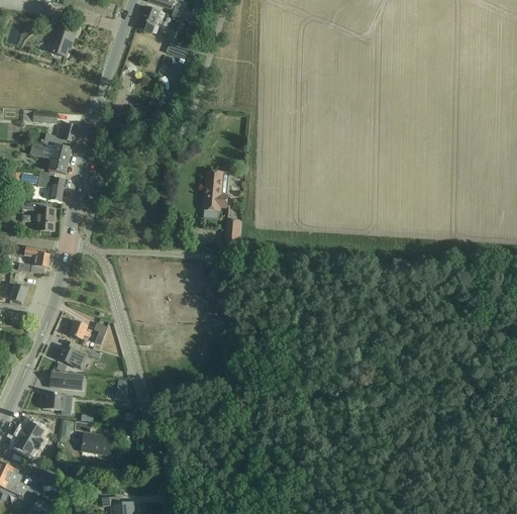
[(172,8),(174,0),(147,0),(172,8)]
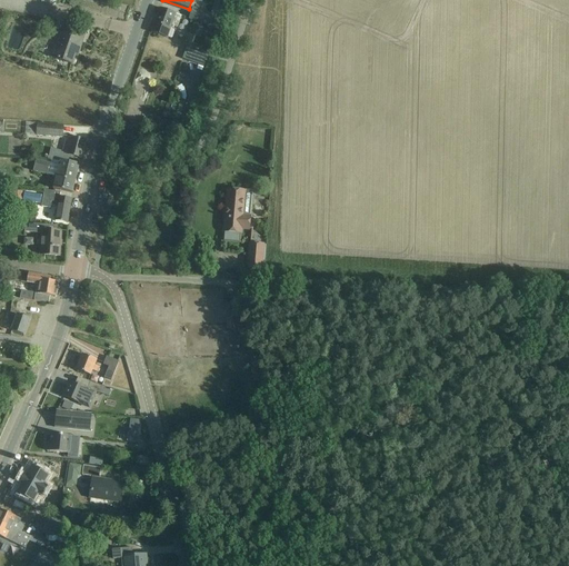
[(213,0),(210,10),(193,5),(189,16),(217,26),(226,0),(213,0)]
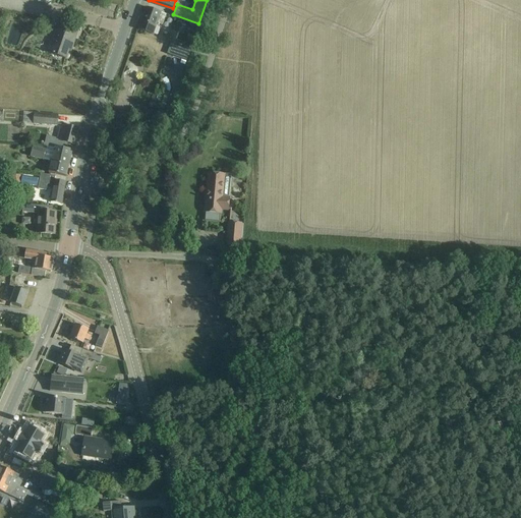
[(153,32),(153,31),(157,33),(158,32),(160,26),(159,25),(156,23),(160,10),(147,5),(139,27),(153,32)]
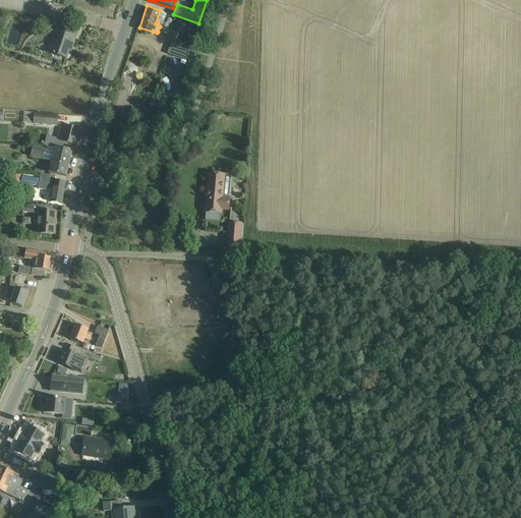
[(47,50),(66,56),(70,43),(73,44),(78,25),(58,18),(47,50)]
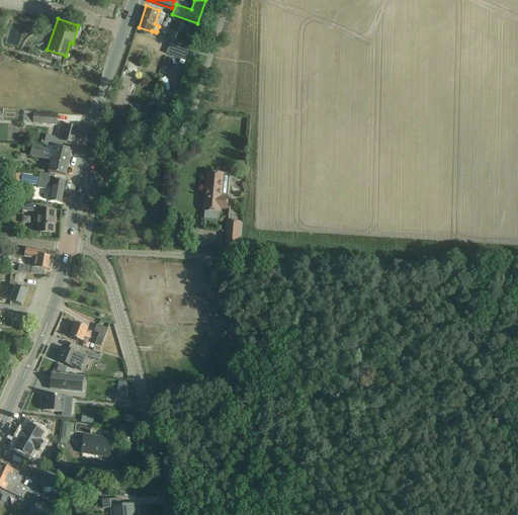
[(185,24),(182,31),(192,34),(194,27),(185,24)]
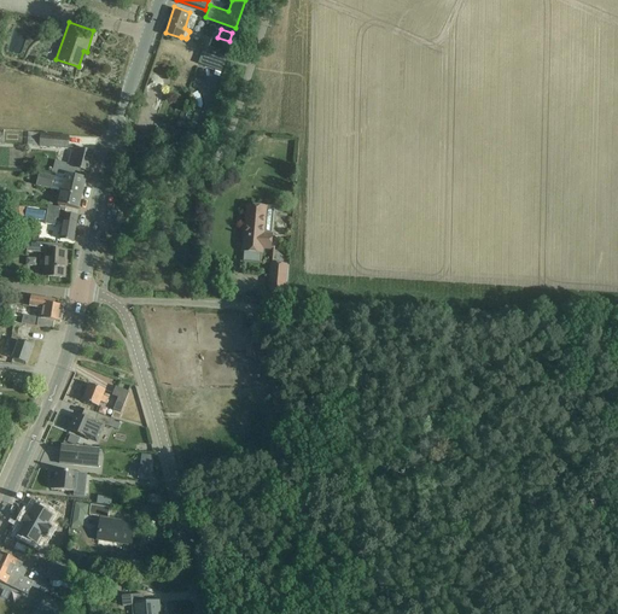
[(211,65),(217,51),(204,46),(198,60),(211,65)]
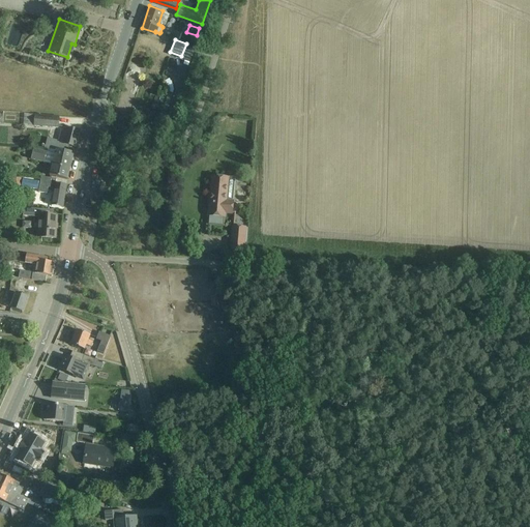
[(180,88),(183,77),(174,75),(170,85),(180,88)]
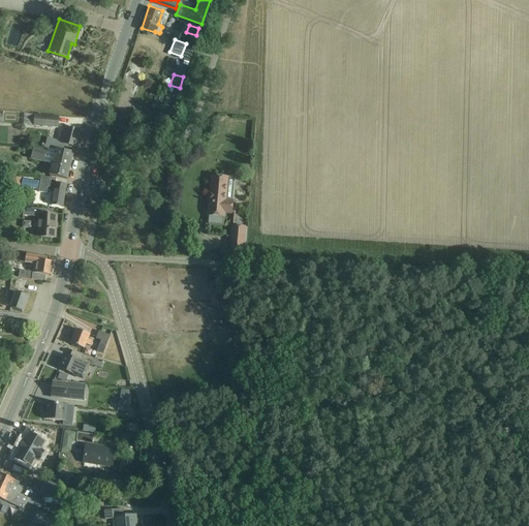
[(139,110),(136,117),(143,120),(146,113),(139,110)]
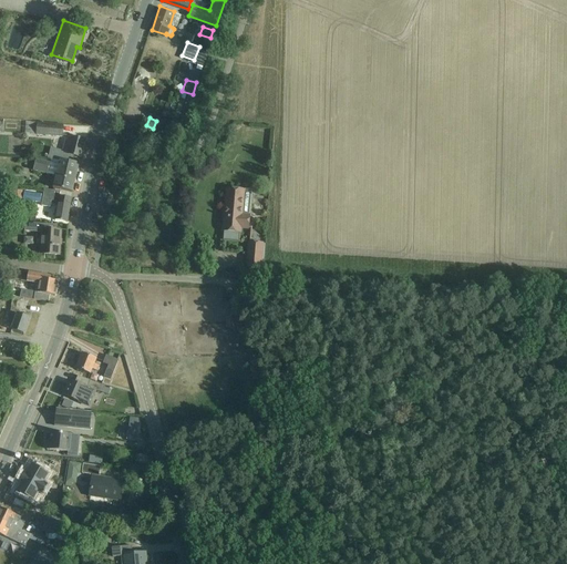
[(63,122),(26,119),(24,131),(62,134),(63,122)]
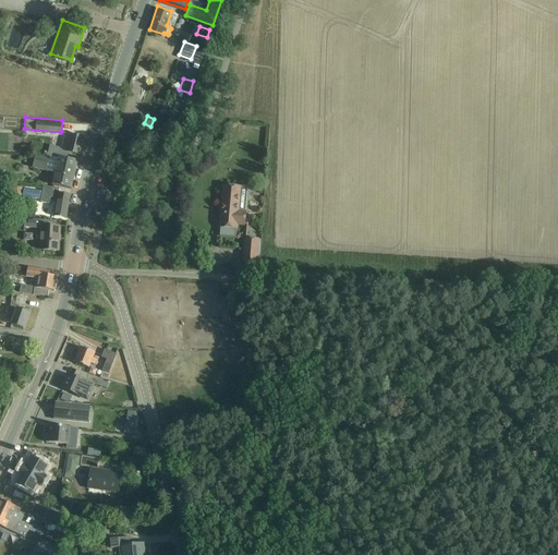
[(84,135),(73,133),(71,132),(70,137),(64,135),(61,147),(60,147),(60,146),(50,143),(48,154),(50,154),(50,153),(58,154),(74,158),(76,152),(80,153),(84,135)]
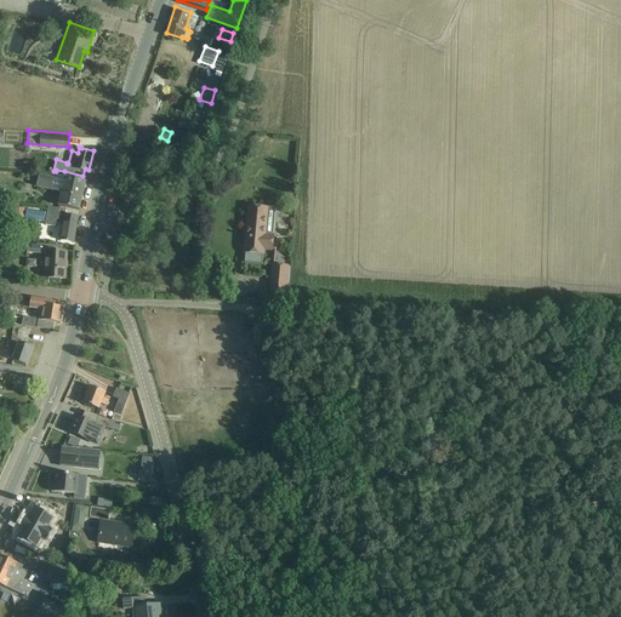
[(57,203),(67,205),(79,207),(86,177),(83,176),(64,171),(56,170),(56,171),(55,173),(55,175),(38,172),(36,183),(61,188),(57,203)]
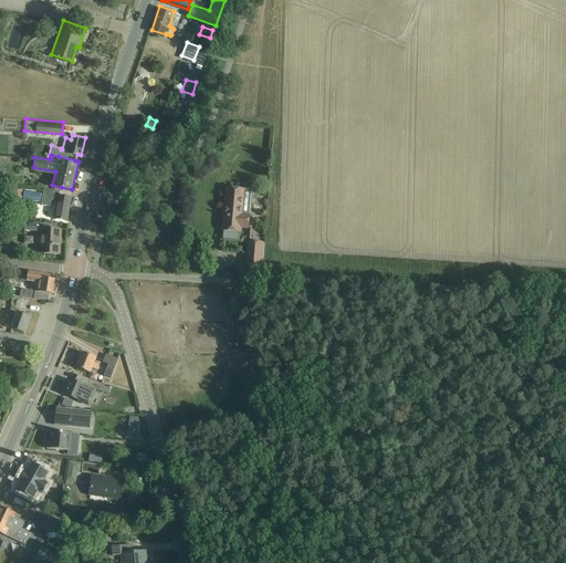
[(51,201),(52,201),(59,202),(56,217),(67,219),(71,195),(60,194),(60,188),(49,187),(44,186),(41,202),(50,204),(51,201)]
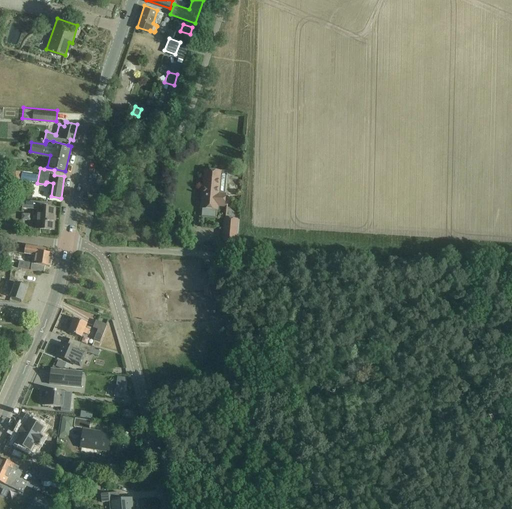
[(221,170),(215,169),(205,168),(201,206),(202,206),(202,210),(203,214),(213,215),(216,212),(216,207),(217,207),(217,203),(224,204),(225,193),(219,192),(221,170)]
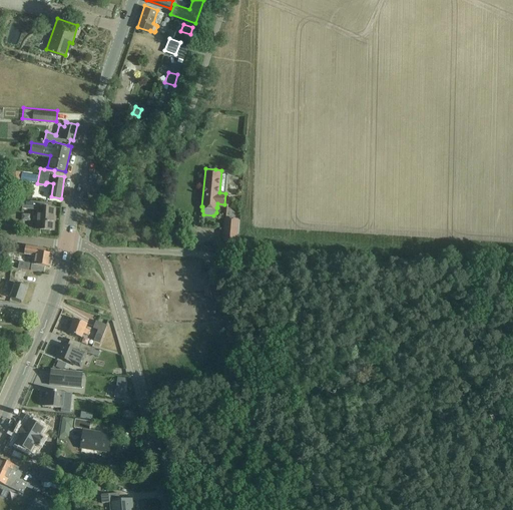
[(20,170),(5,169),(5,177),(10,177),(10,180),(20,180),(20,170)]
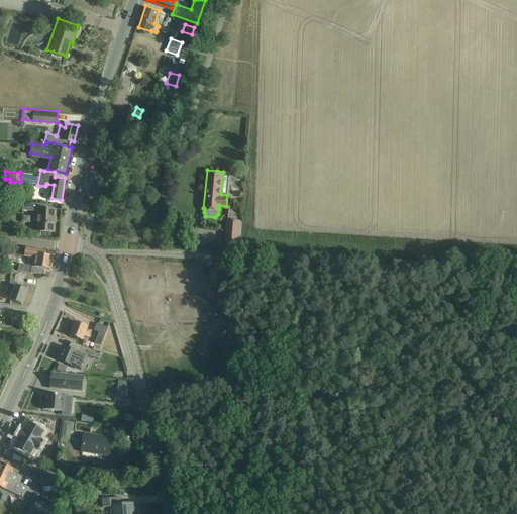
[(36,229),(55,230),(56,208),(52,208),(53,203),(23,201),(22,208),(37,209),(36,229)]
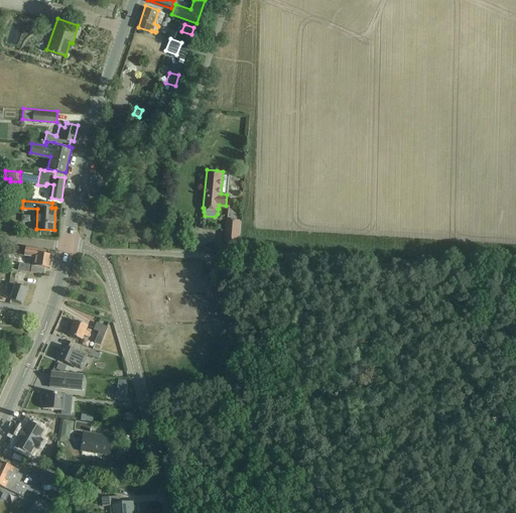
[(227,219),(224,248),(236,249),(239,220),(227,219)]
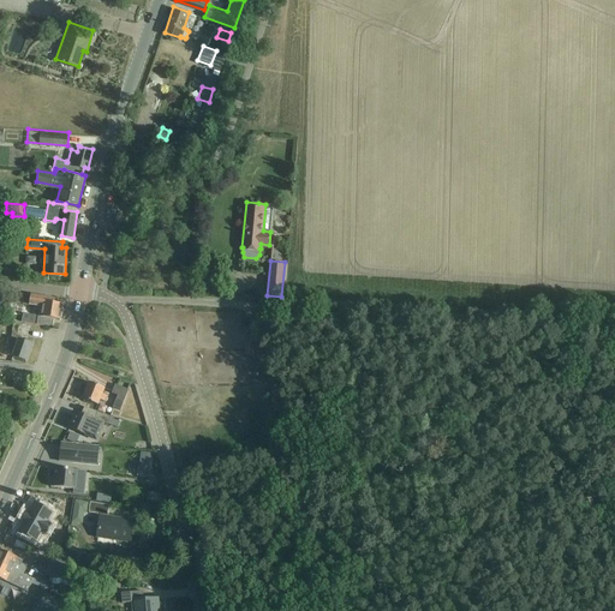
[(52,325),(53,317),(60,318),(63,303),(54,300),(54,297),(31,292),(30,292),(17,291),(16,300),(29,301),(29,303),(42,305),(41,315),(23,311),(22,321),(37,323),(52,325)]
